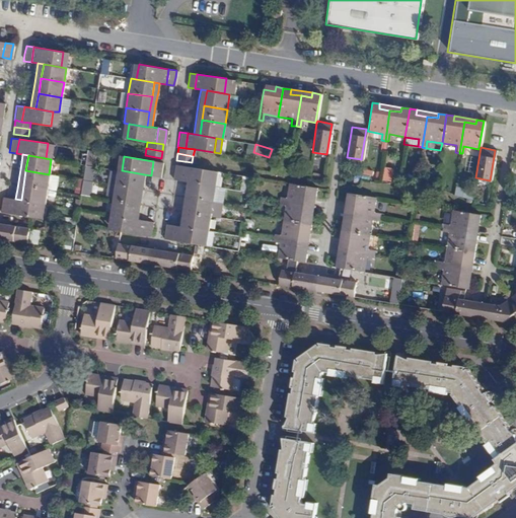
[(161,162),(153,161),(151,175),(158,176),(160,169),(161,162)]
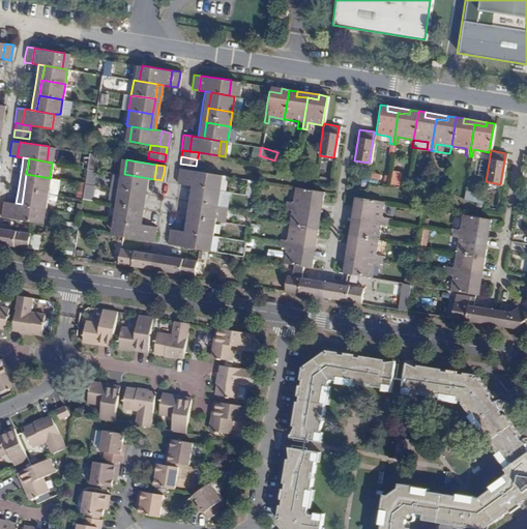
[(183,184),(186,169),(178,168),(177,174),(176,183),(183,184)]
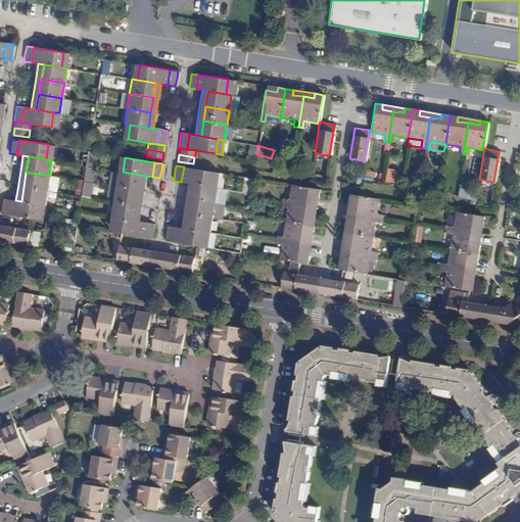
[(210,186),(213,172),(184,167),(181,182),(187,183),(193,184),(210,186)]
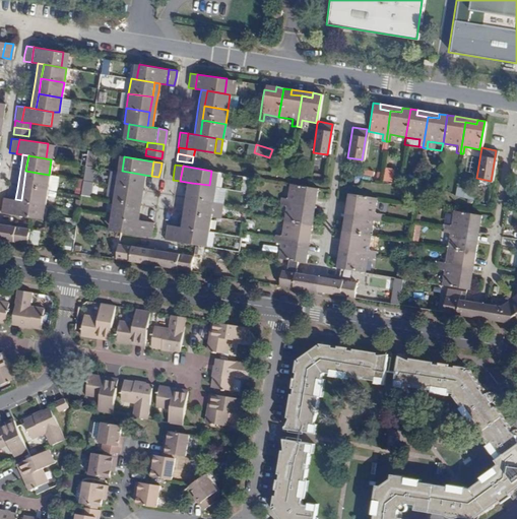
[(114,184),(114,185),(137,189),(139,174),(122,171),(116,170),(116,172),(114,184)]
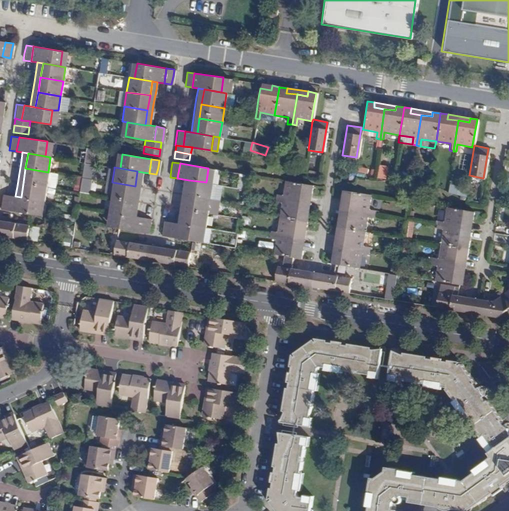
[(25,168),(23,183),(45,186),(48,172),(25,168)]
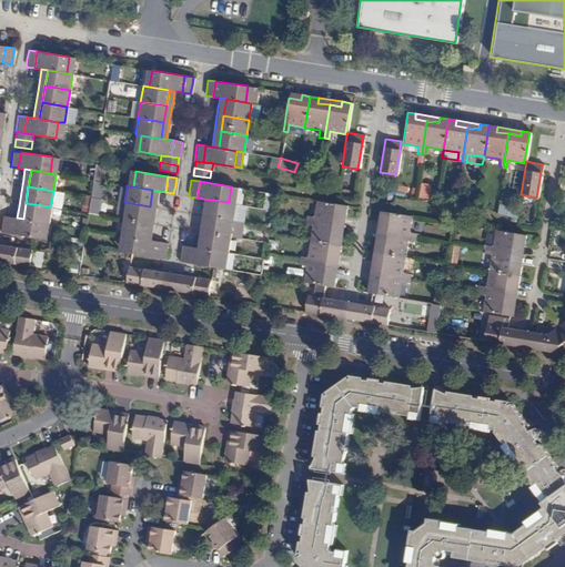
[(124,201),(127,188),(120,186),(118,200),(124,201)]
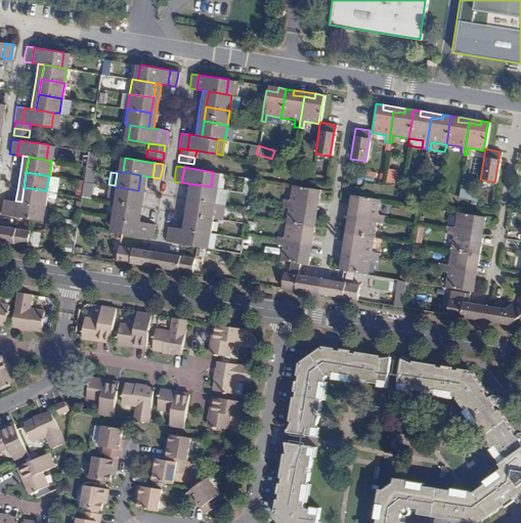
[(217,187),(219,173),(213,172),(211,186),(217,187)]
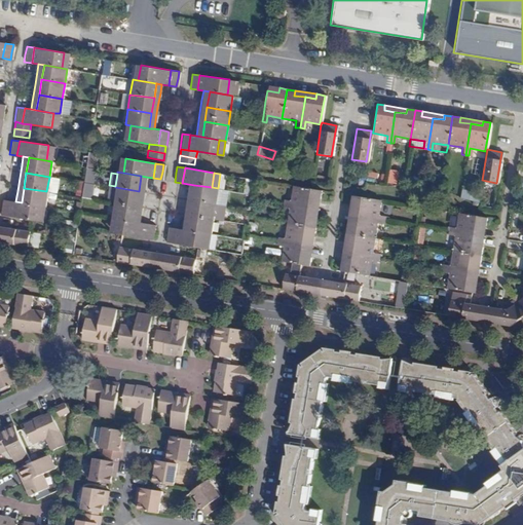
[(136,205),(134,221),(139,222),(141,214),(143,199),(145,186),(146,177),(141,176),(139,191),(136,205)]
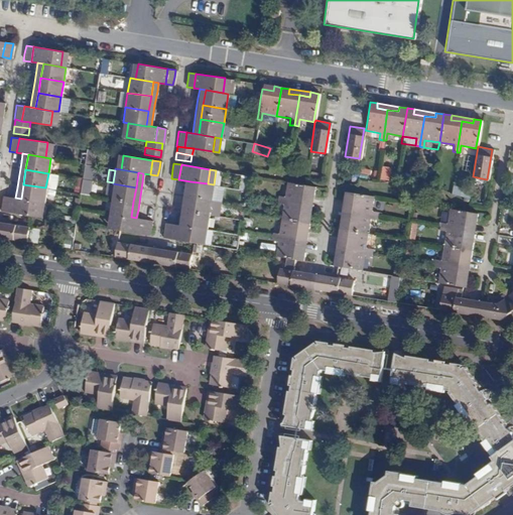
[(187,196),(190,181),(184,180),(183,188),(180,202),(178,218),(177,225),(183,226),(185,211),(187,196)]
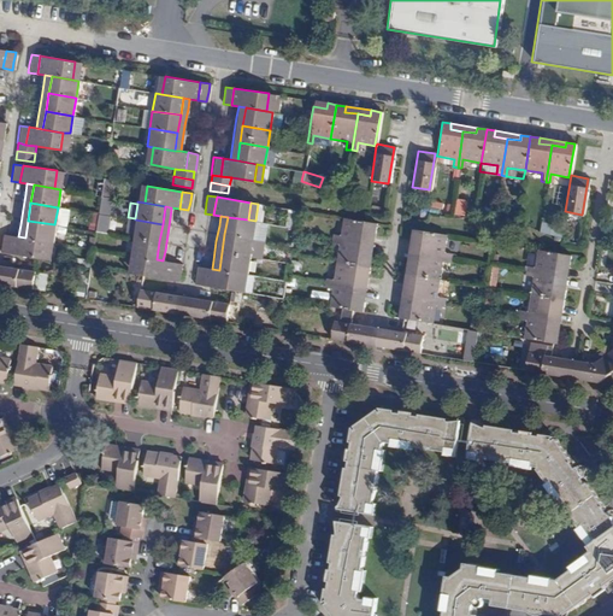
[(255,221),(248,220),(228,217),(224,234),(252,239),(255,221)]
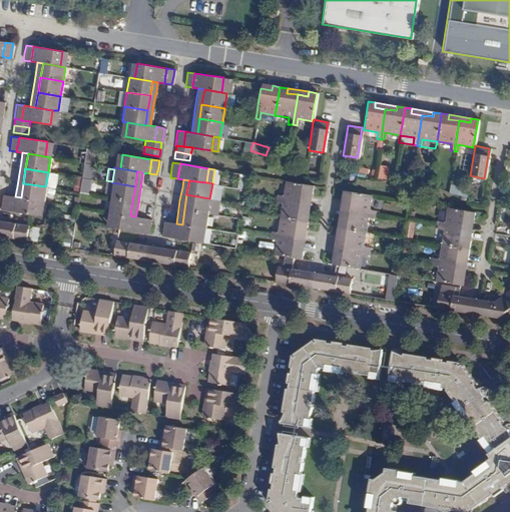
[(305,191),(311,191),(312,185),(284,180),(282,195),(275,194),(275,197),(304,202),(305,191)]
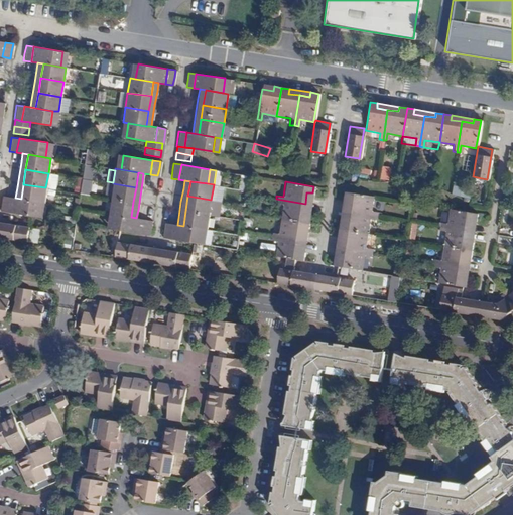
[(113,183),(111,199),(133,202),(136,187),(113,183)]
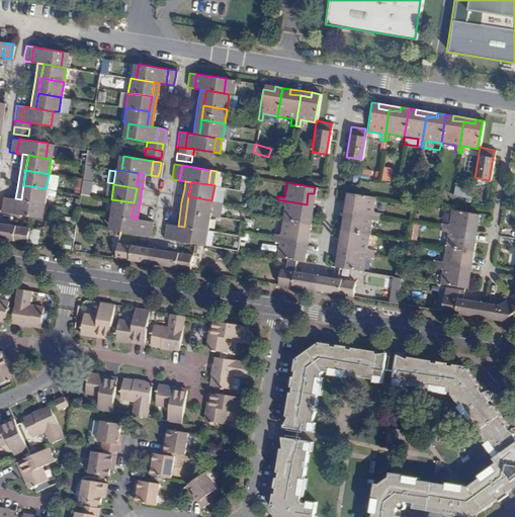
[(21,199),(37,202),(44,203),(46,188),(23,185),(21,199)]
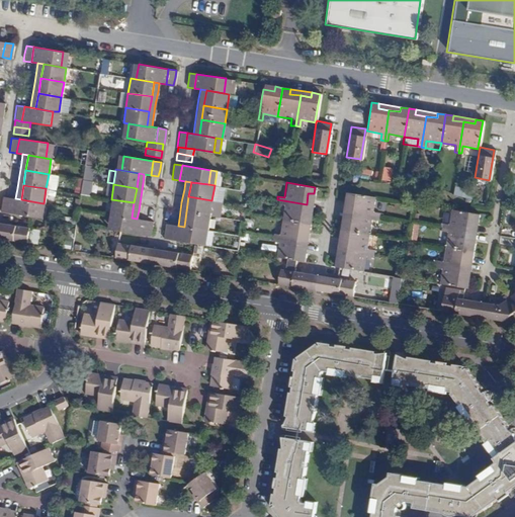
[(347,211),(377,216),(377,212),(371,211),(373,196),(344,191),(343,199),(349,200),(347,211)]
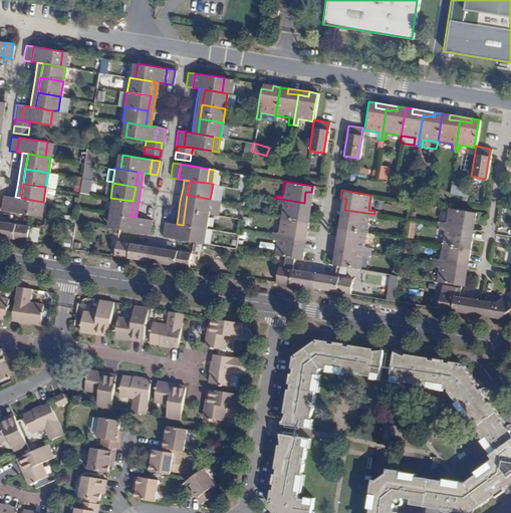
[(307,215),(311,192),(305,192),(304,203),(302,214),(307,215)]
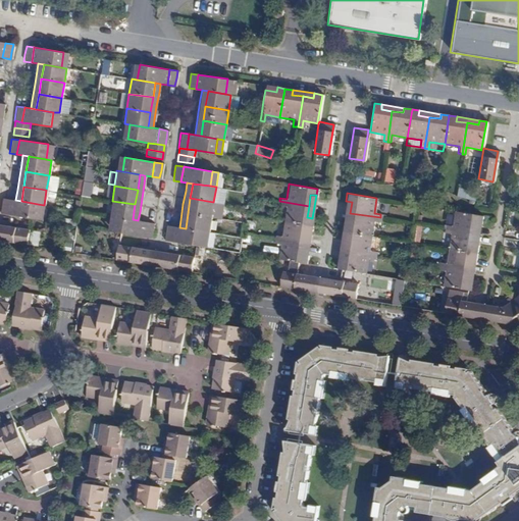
[(7,214),(9,199),(1,198),(0,206),(0,213),(7,214)]
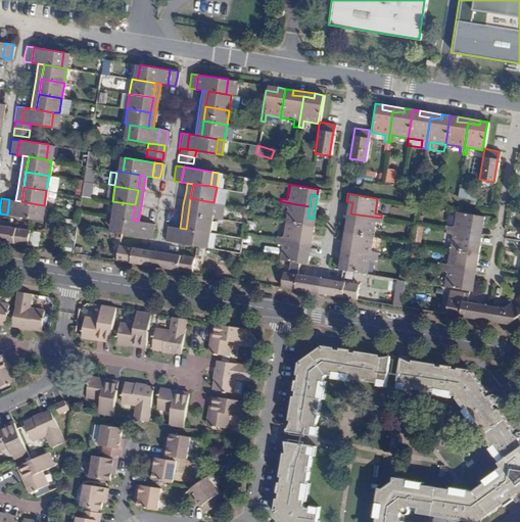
[(214,202),(190,198),(188,214),(211,218),(214,202)]
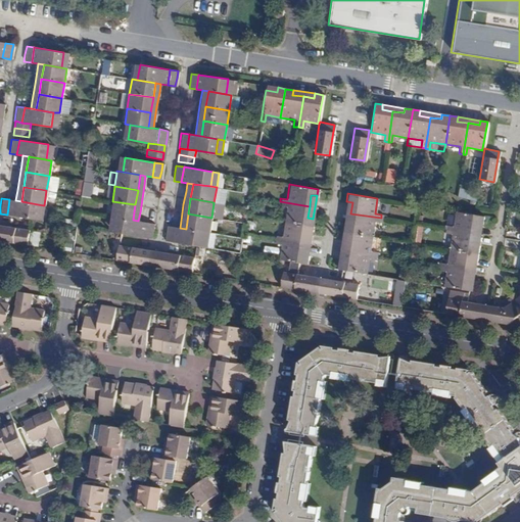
[(11,216),(36,220),(38,204),(21,201),(15,200),(9,199),(7,215),(11,216)]
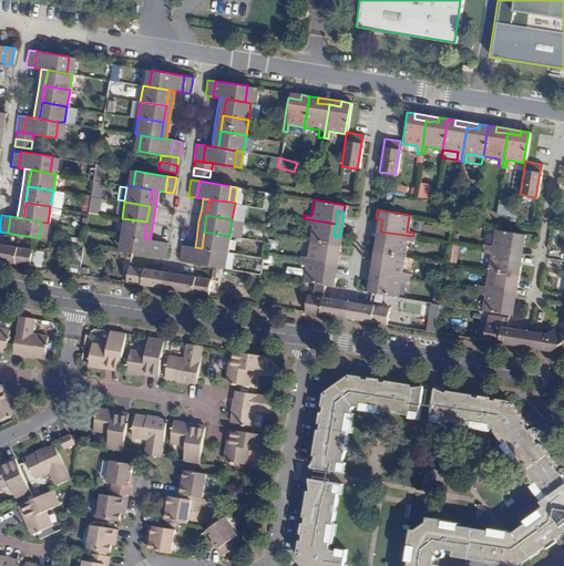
[(146,222),(122,218),(119,234),(125,235),(144,238),(146,222)]
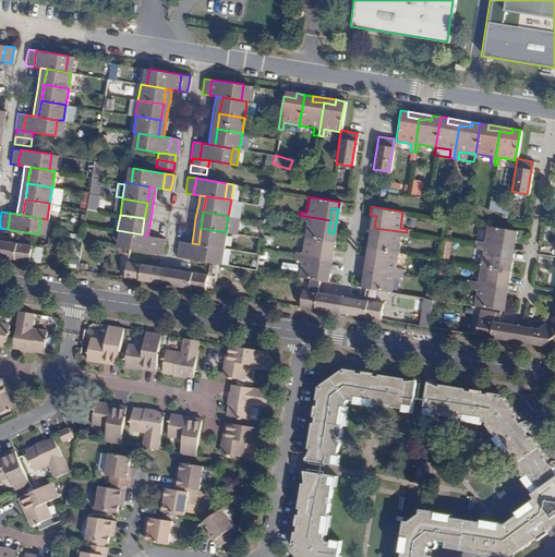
[(328,232),(330,220),(299,215),(298,219),(305,220),(302,237),(333,241),(334,233),(328,232)]
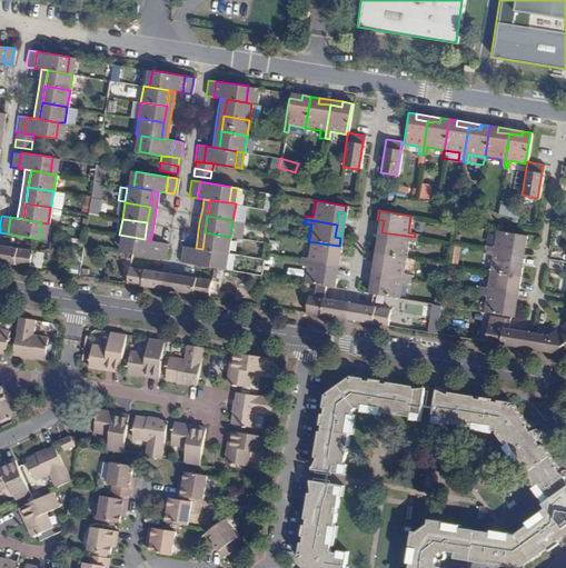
[(377,219),(374,245),(379,246),(381,232),(384,220),(377,219)]
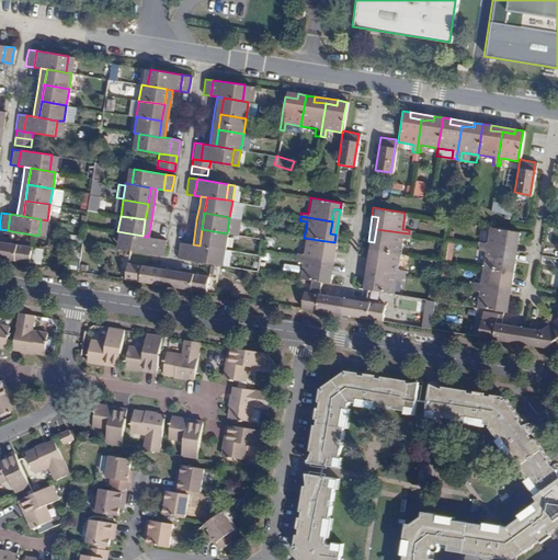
[(41,219),(38,236),(45,237),(47,220),(41,219)]
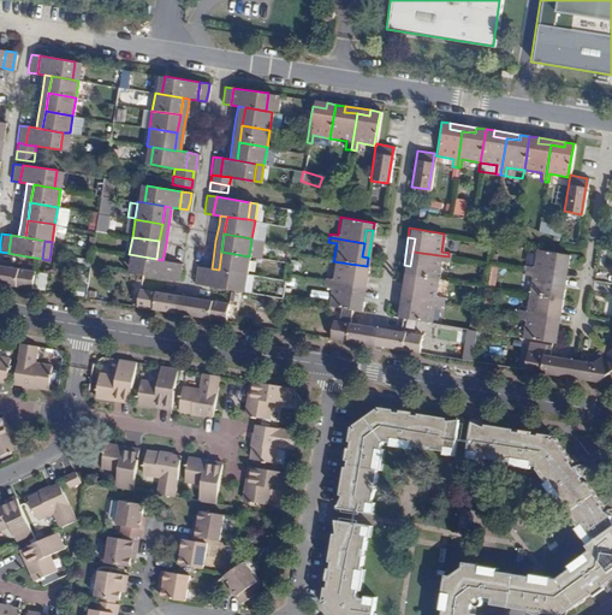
[(523,265),(523,270),(558,275),(560,261),(566,262),(568,254),(534,248),(530,266),(523,265)]
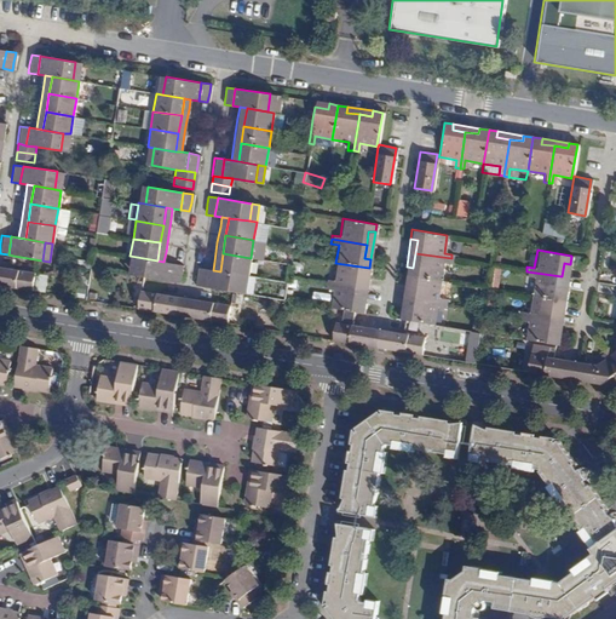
[(220,271),(241,274),(248,275),(251,258),(223,253),(220,271)]
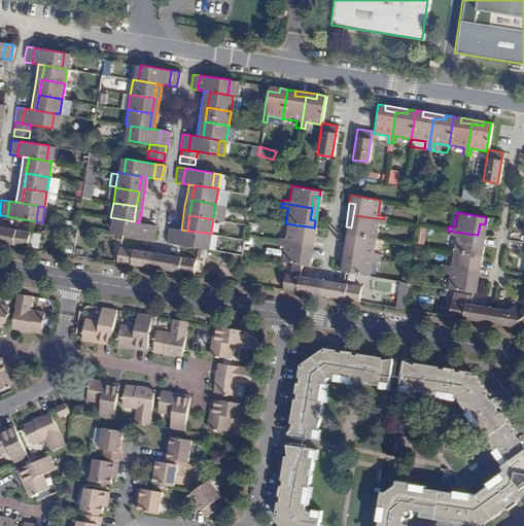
[(344,233),(375,238),(377,223),(383,224),(384,219),(353,215),(351,228),(346,226),(344,233)]
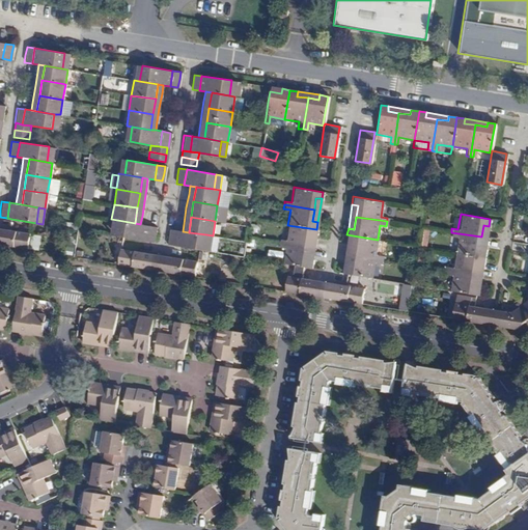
[(140,240),(144,241),(147,225),(140,224),(135,223),(117,220),(114,235),(140,240)]
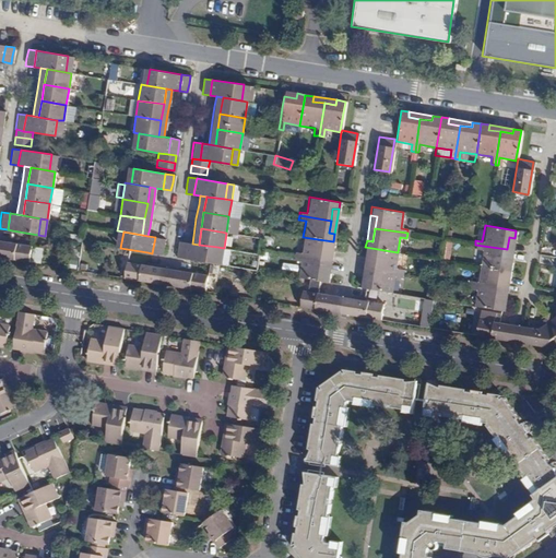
[(163,238),(155,237),(152,253),(161,254),(162,247),(163,238)]
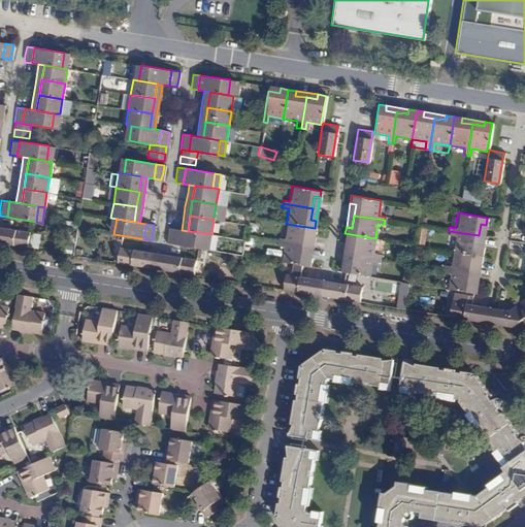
[(315,228),(286,224),(284,239),(276,237),(276,241),(306,245),(307,235),(314,236),(315,228)]
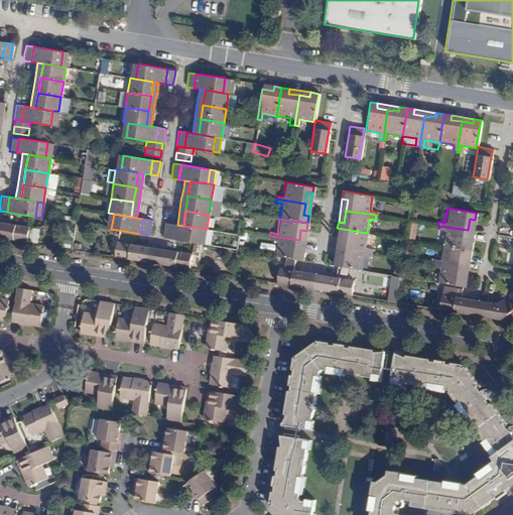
[(466,242),(471,243),(475,220),(470,219),(468,230),(466,242)]
